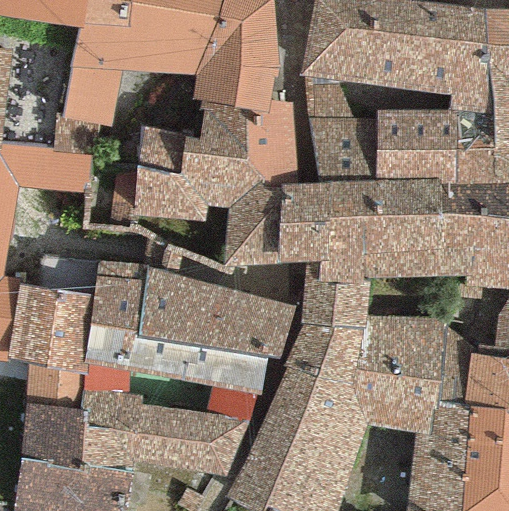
[(0,0),(0,12),(77,28),(83,30),(89,0),(0,0)]
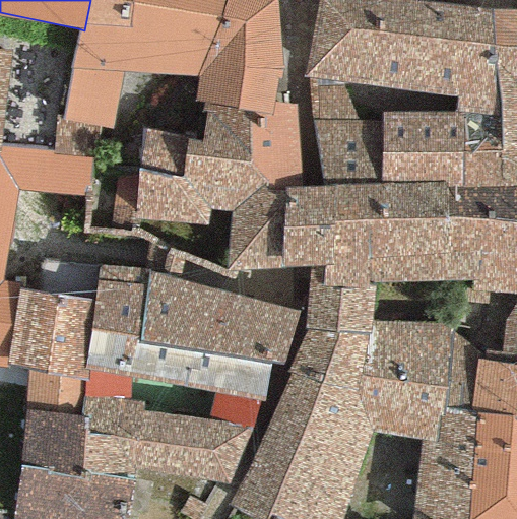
[(90,0),(84,30),(78,28),(65,121),(113,126),(124,71),(198,77),(224,0),(90,0)]
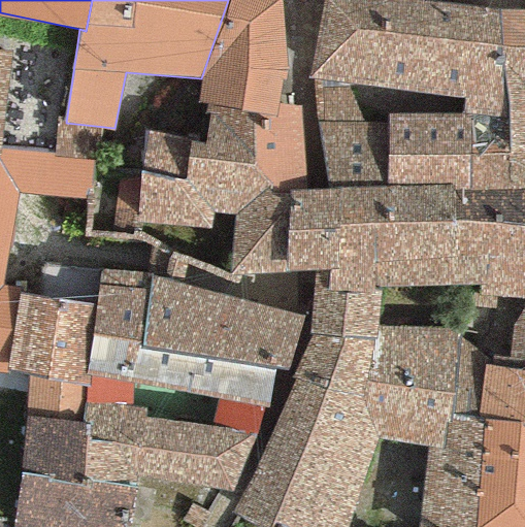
[(228,0),(201,78),(200,102),(208,103),(254,113),(277,118),(280,103),(287,70),(283,0),(228,0)]
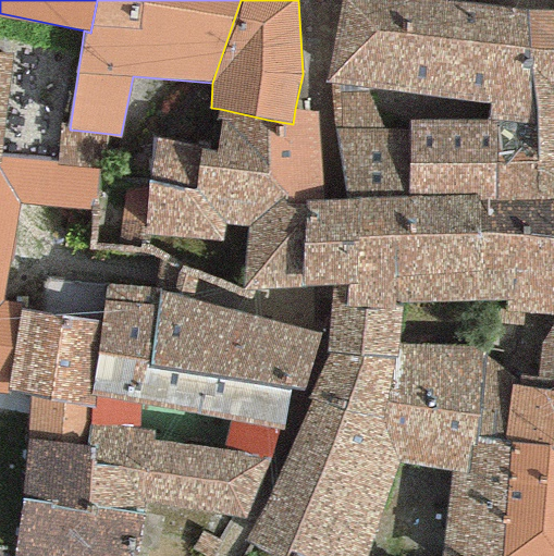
[(529,9),(420,0),(340,0),(327,82),(491,102),(491,118),(538,123),(529,9)]
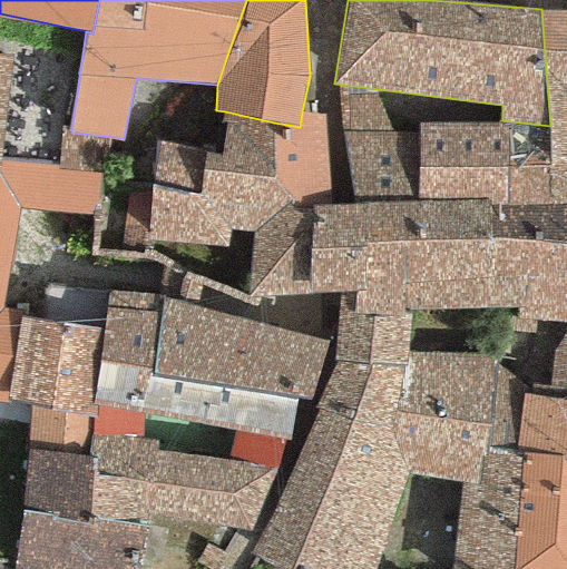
[(566,9),(541,9),(550,126),(555,202),(566,200),(566,9)]
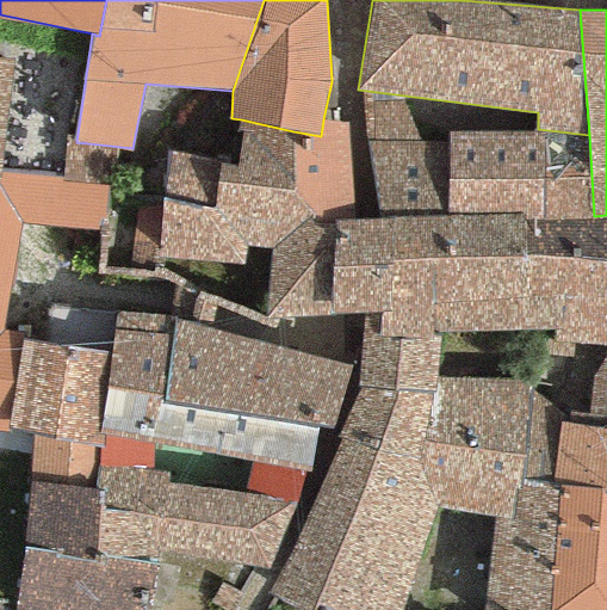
[(0,172),(0,170),(17,65),(0,62),(0,172)]
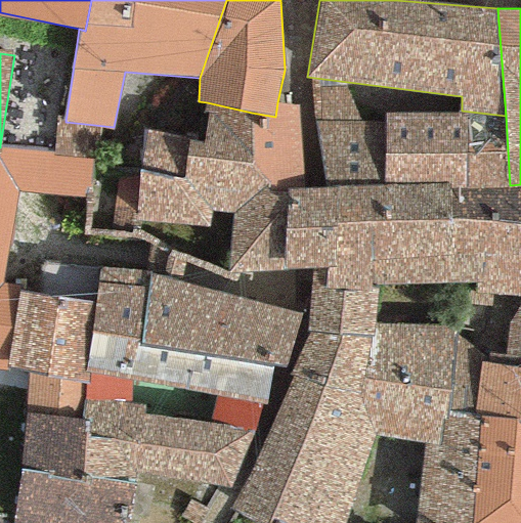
[(252,113),(207,102),(206,113),(210,114),(206,143),(145,128),(139,181),(118,178),(112,229),(140,230),(141,220),(213,226),(214,210),(234,212),(230,272),(284,268),(289,188),(306,188),(300,104),(277,102),(275,117),(252,113)]
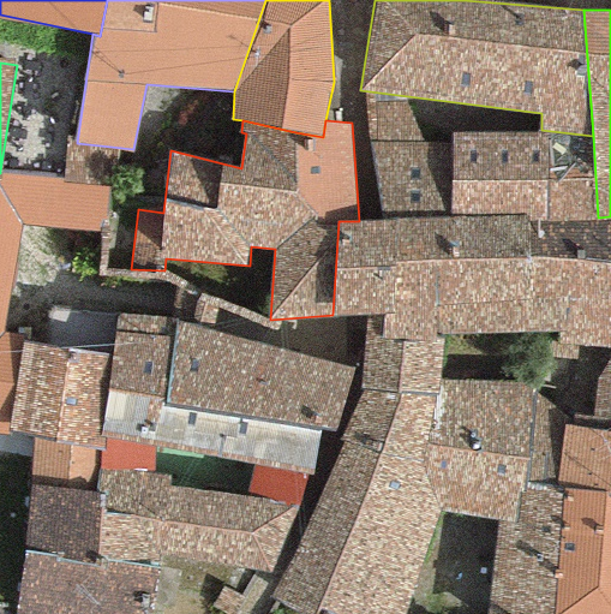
[(111,185),(0,171),(0,173),(0,430),(10,433),(22,345),(24,334),(0,335),(25,222),(105,231),(111,185)]
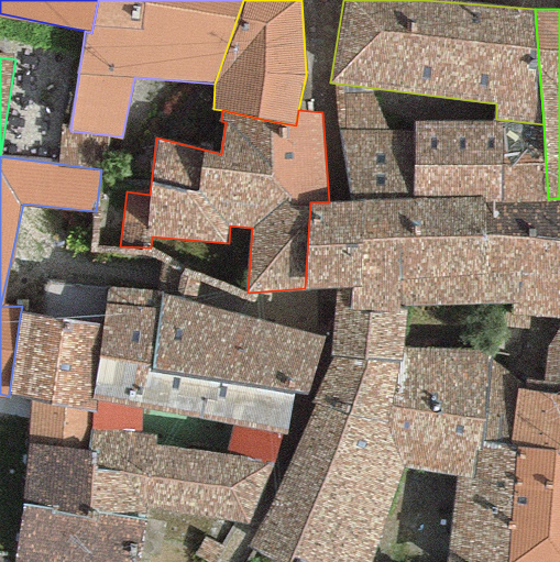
[(310,202),(305,288),(331,288),(338,288),(352,287),(353,309),(401,312),(401,306),(501,304),(512,302),(511,273),(490,273),(486,206),(483,205),(483,197),(337,201),(329,202),(310,202)]
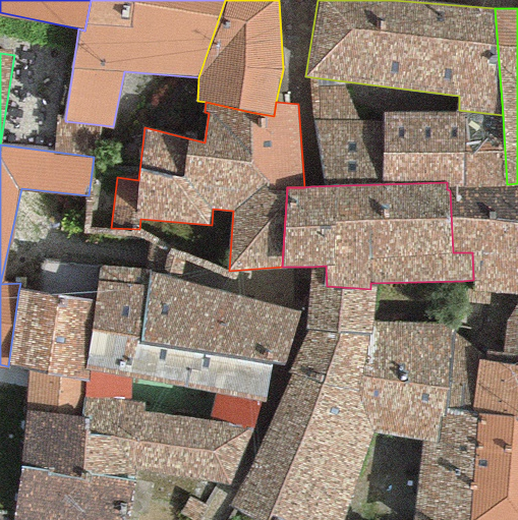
[(517,186),(450,190),(453,252),(472,252),(473,280),(463,281),(463,302),(490,303),(491,293),(507,293),(517,293),(517,186)]
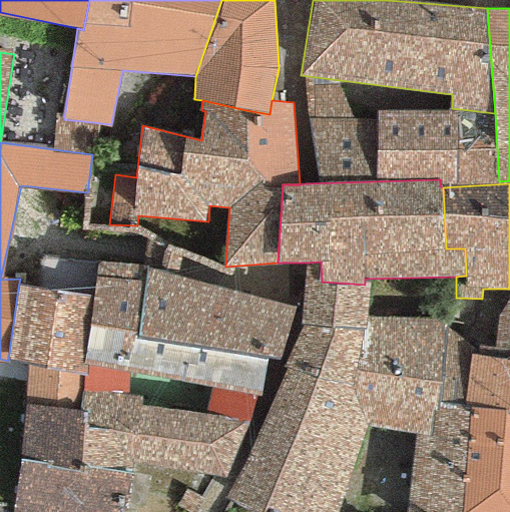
[(150,267),(99,261),(90,297),(81,365),(262,397),(269,357),(281,360),(298,307),(150,267)]
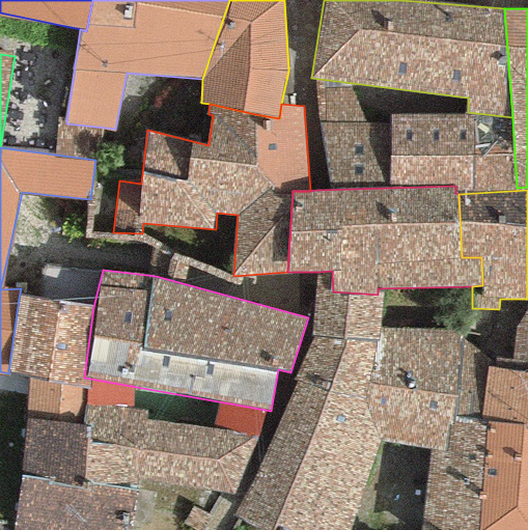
[(332,271),(318,272),(313,336),(295,380),(298,380),(235,515),(270,529),(352,529),(381,443),(366,401),(379,328),(383,294),(378,295),(333,291),(332,271)]
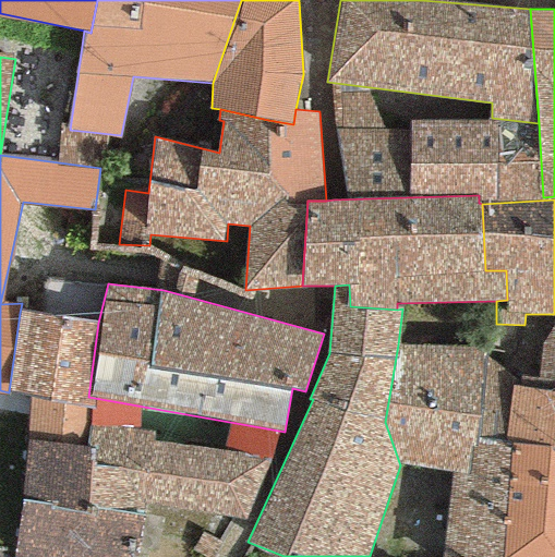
[(98,323),(20,313),(9,392),(33,396),(87,403),(88,397),(98,323)]
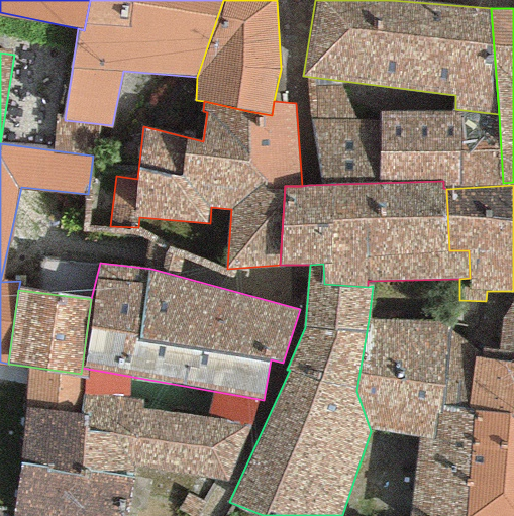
[(513,300),(505,314),(499,349),(484,348),(484,358),(513,364),(513,300)]
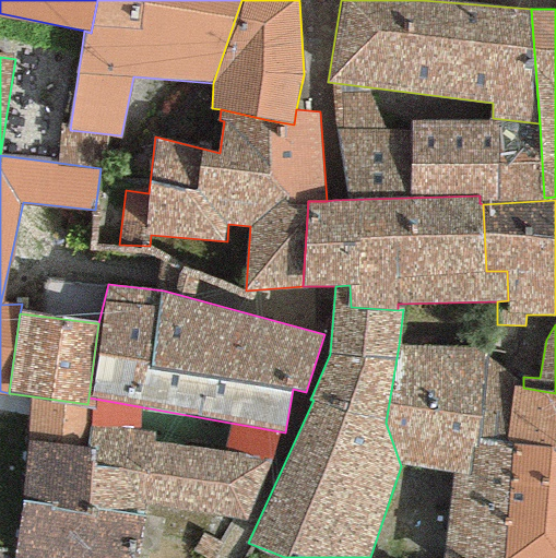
[(489,348),(399,345),(386,423),(401,466),(453,473),(471,474),(477,438),(508,441),(515,387),(516,378),(488,356),(489,348)]
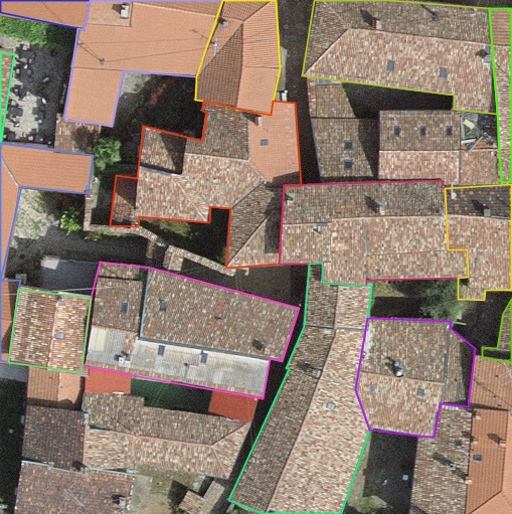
[(511,362),(482,357),(474,356),(468,406),(477,406),(466,513),(511,513),(511,362)]
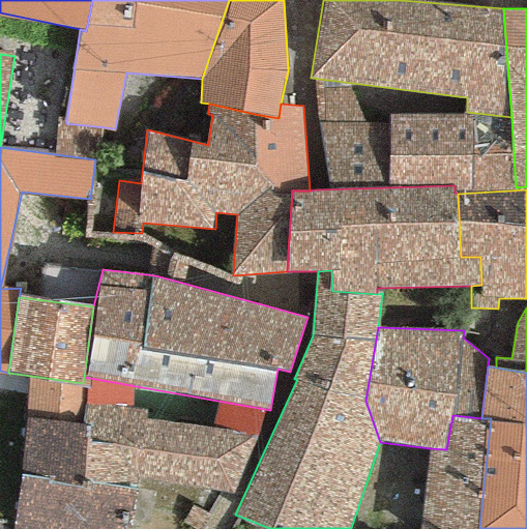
[(148,410),(90,407),(83,406),(83,383),(31,376),(28,420),(16,528),(132,528),(140,482),(235,493),(256,436),(148,416),(148,410)]
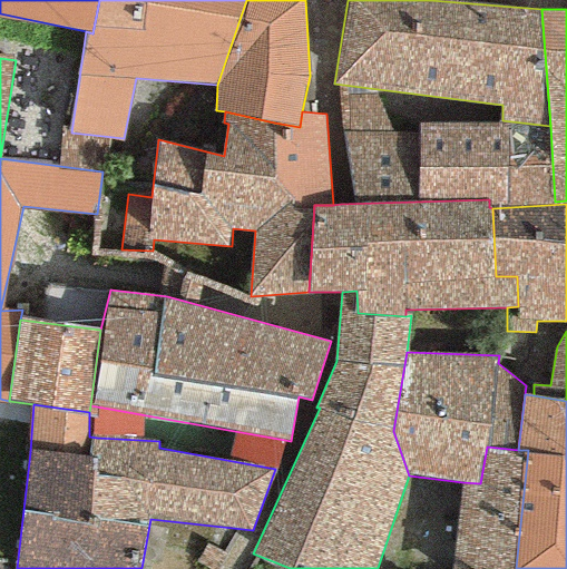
[(516,568),(528,450),(518,450),(487,447),(480,483),(462,482),(453,568),(516,568)]
